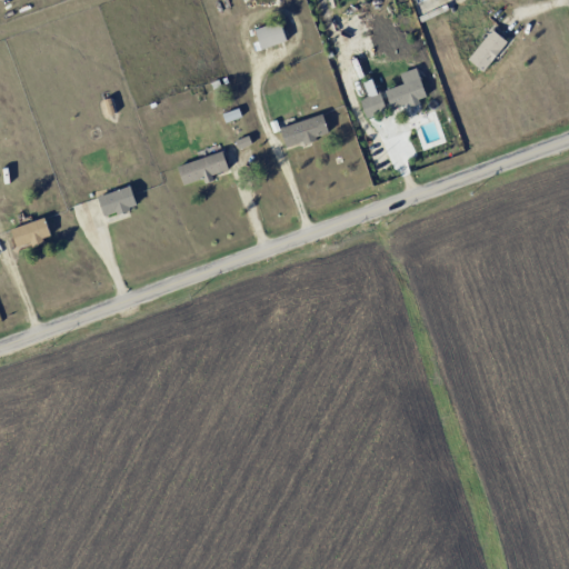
[(255,30),(261,49),(287,40),(279,20),(255,30)]
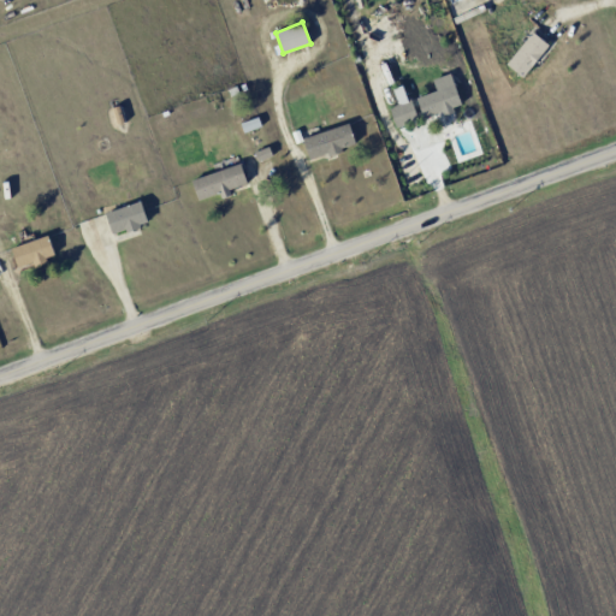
[(505,64),(522,78),(549,46),(533,31),(505,64)]
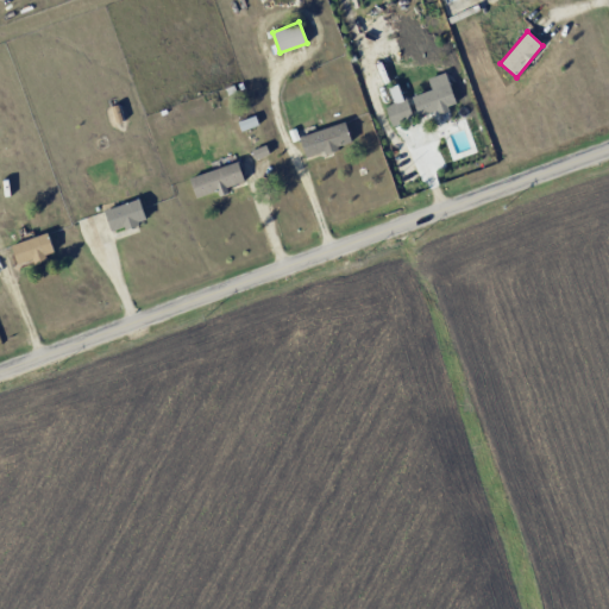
[(427,79),(431,89),(412,96),(418,117),(437,111),(437,112),(456,106),(446,73),(427,79)]
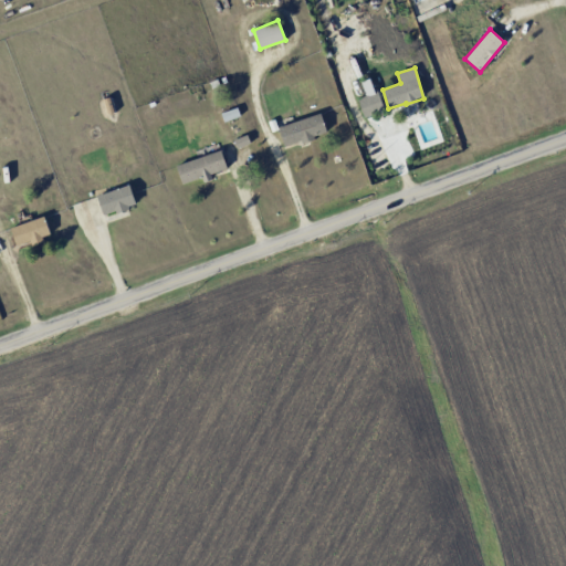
[(362,115),(380,112),(374,79),(362,82),(365,96),(358,97),(362,115)]
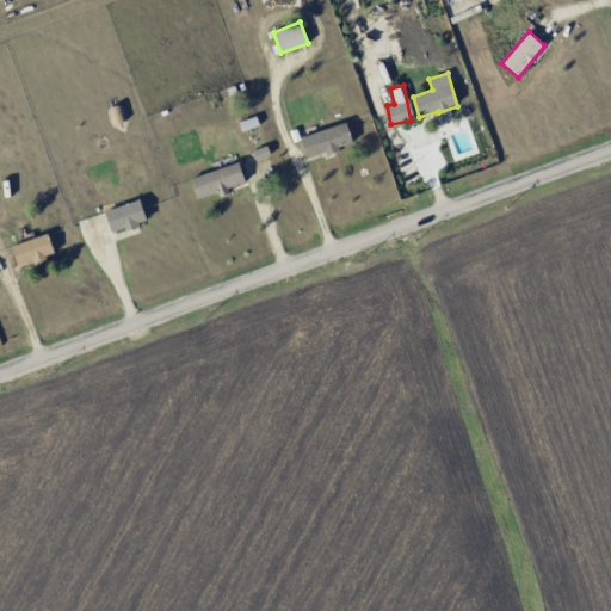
[(352,144),(346,123),(300,137),(307,159),(352,144)]
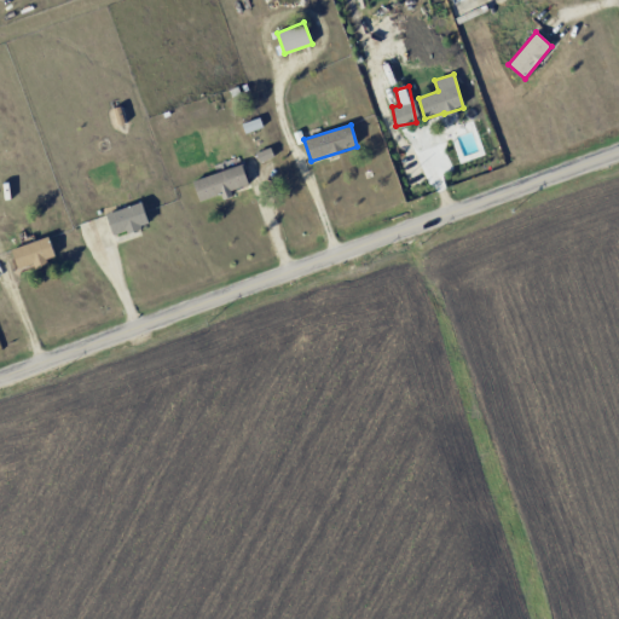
[(248,185),(242,165),(192,180),(200,203),(231,192),(230,191),(248,185)]
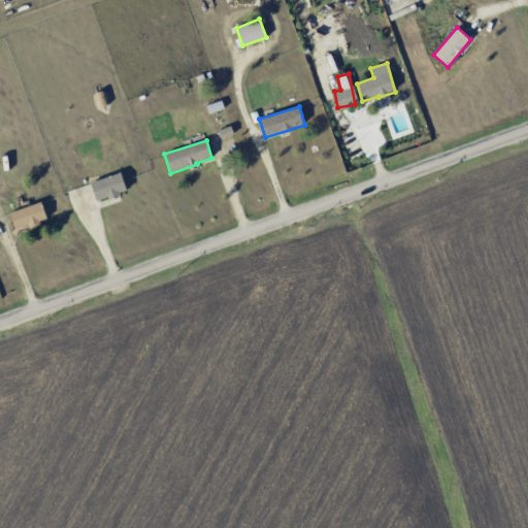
[(126,193),(122,174),(91,182),(95,200),(126,193)]
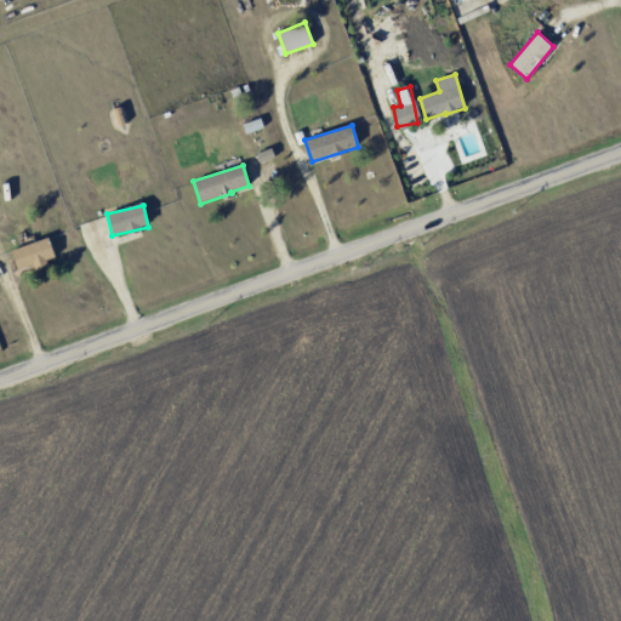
[(34,263),(35,267),(56,260),(47,237),(11,250),(17,269),(34,263)]
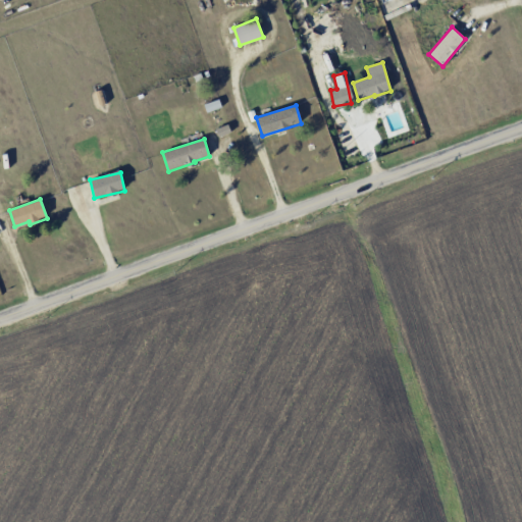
All buildings are outlined.
